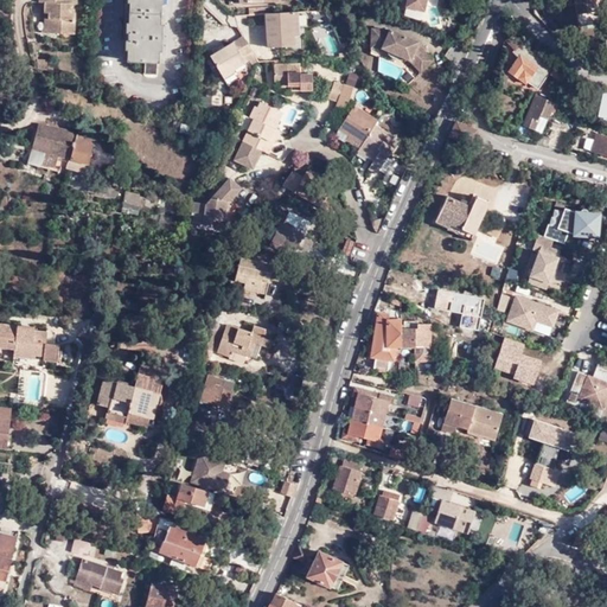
[(42,0),(42,4),(43,4),(48,4),(46,14),(51,14),(50,34),(76,36),(78,13),(75,13),(75,5),(78,5),(78,0),(42,0)]
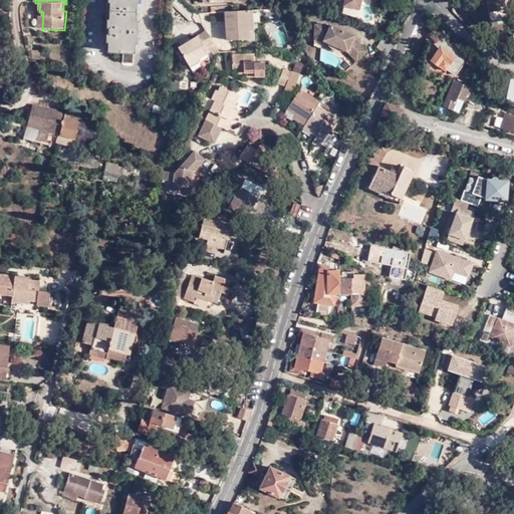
[(141,5),(141,1),(141,0),(111,0),(109,53),(125,53),(124,63),(134,64),(135,45),(139,45),(140,21),(137,21),(138,5),(141,5)]
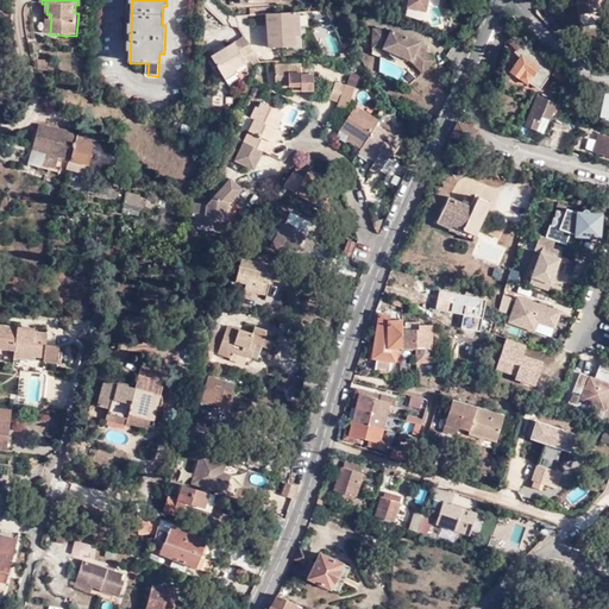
[(407,0),(406,7),(427,12),(429,0),(407,0)]
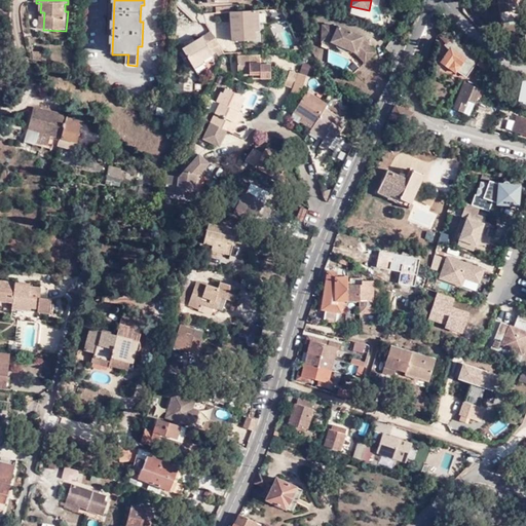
[(518,19),(515,0),(497,0),(499,21),(518,19)]
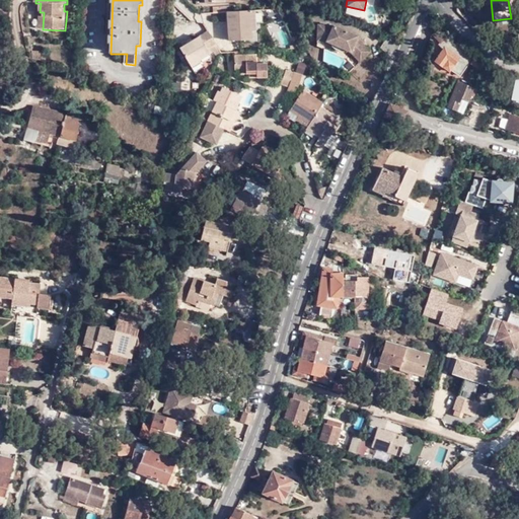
[(235,13),(230,14),(231,43),(252,42),(252,33),(251,13),(235,13)]
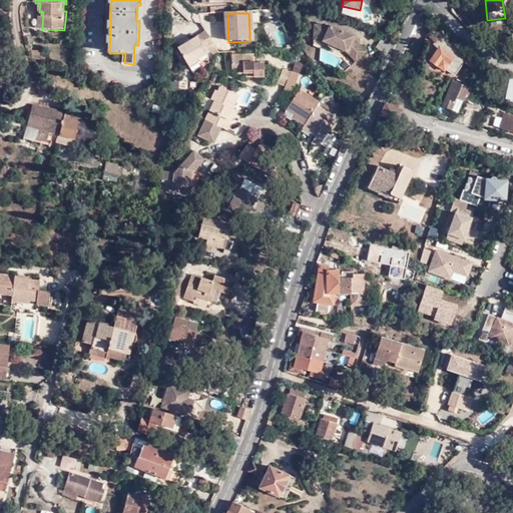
[(350,39),(351,35),(352,34),(328,23),(313,22),(313,37),(322,38),(345,48),(355,59),(365,49),(356,40),(355,42),(350,39)]
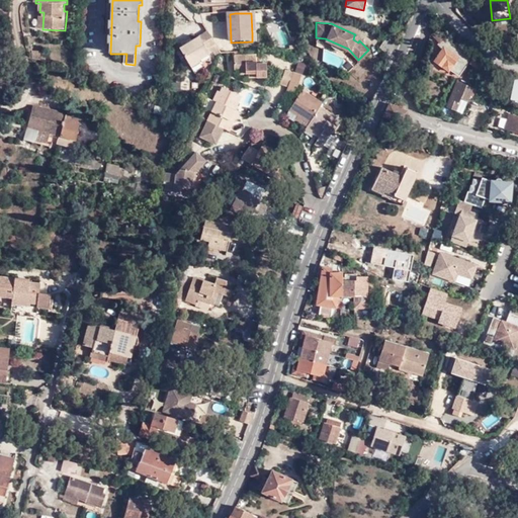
[(435,29),(437,31),(434,35),(439,41),(437,45),(442,49),(434,61),(447,71),(449,69),(458,75),(465,66),(464,65),(470,58),(462,52),(462,51),(444,36),(448,32),(440,24),(435,29)]
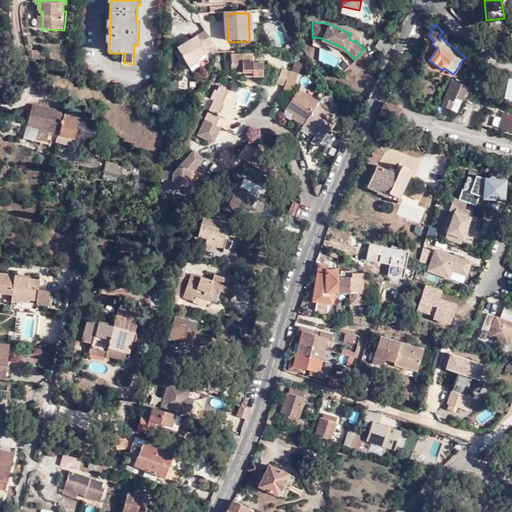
[(214,57),(219,54),(214,46),(207,33),(191,43),(187,46),(185,43),(185,42),(180,45),(182,48),(179,50),(189,67),(198,62),(209,55),(208,55),(212,53),(214,57)]
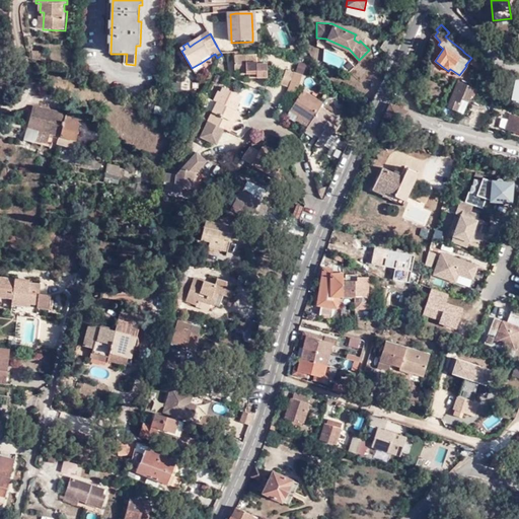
[(32,50),(32,58),(41,60),(42,51),(32,50)]
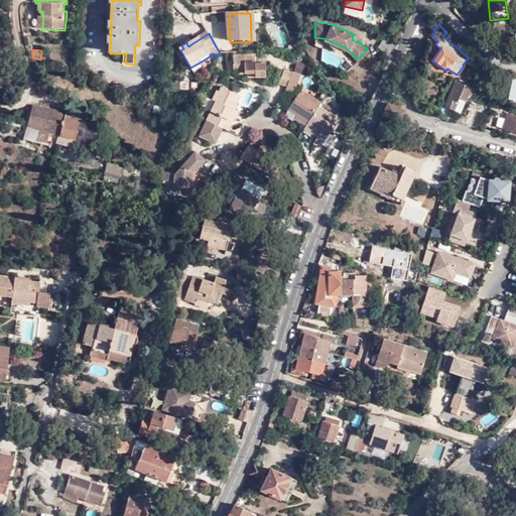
[(258,73),(258,78),(268,77),(268,62),(258,62),(257,54),(236,55),(236,75),(250,74),(258,73)]
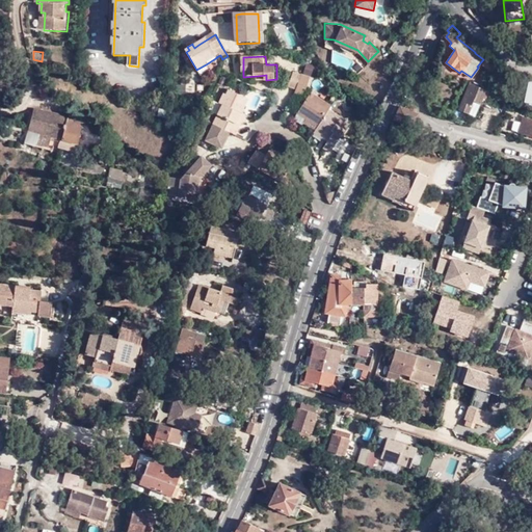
[(441,61),(436,60),(433,76),(442,77),(445,67),(441,61)]
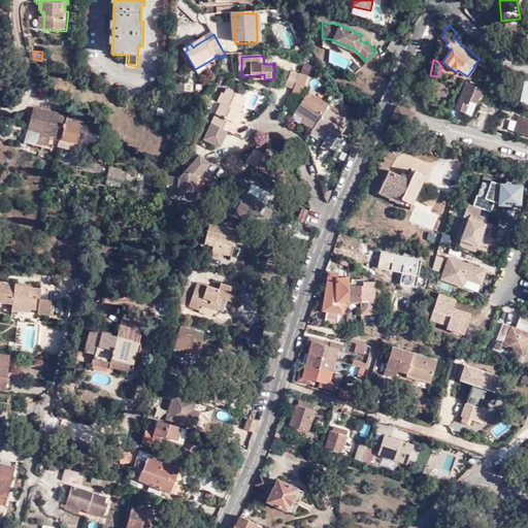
[(309,74),(311,64),(303,62),(301,72),(309,74)]
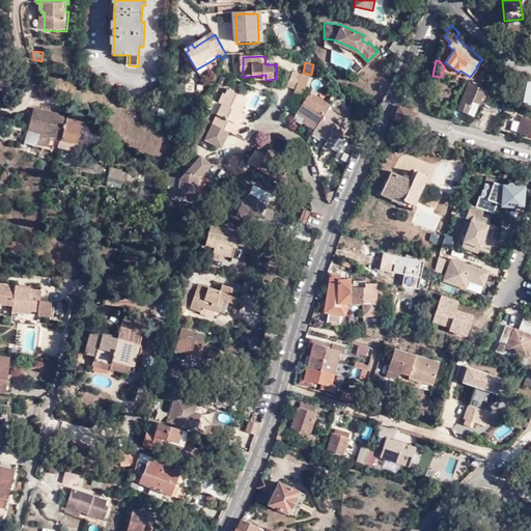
[(481,66),(488,72),(491,67),(485,62),(481,66)]
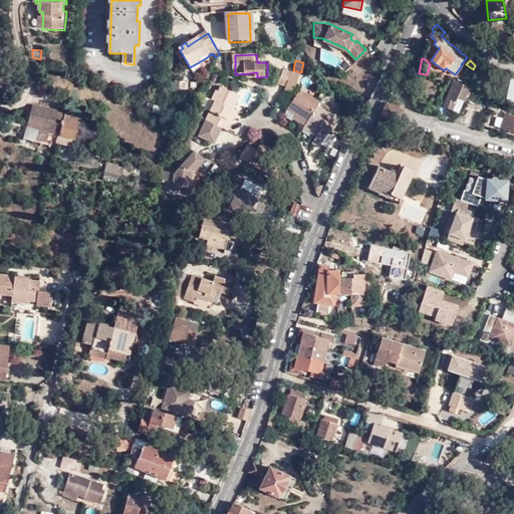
[(201,65),(199,62),(190,67),(192,70),(201,65)]
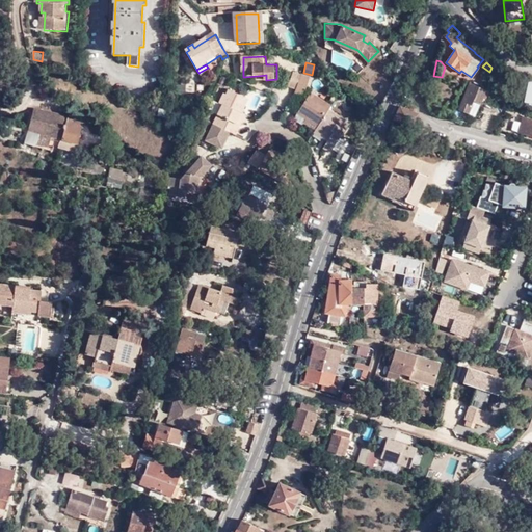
[(289,86),(297,88),(301,73),(294,71),(289,86)]
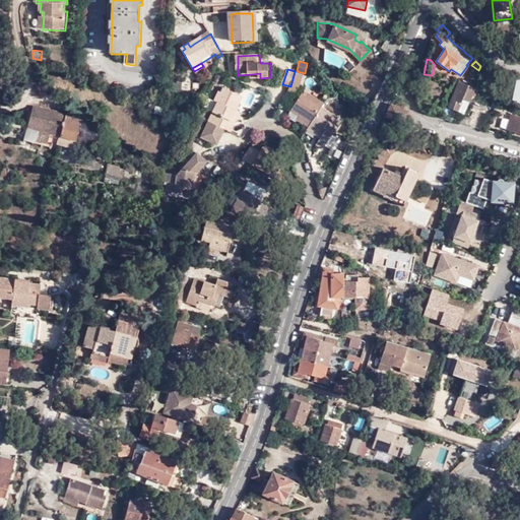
[(304,74),(296,71),(289,89),(298,92),(300,87),(304,74)]
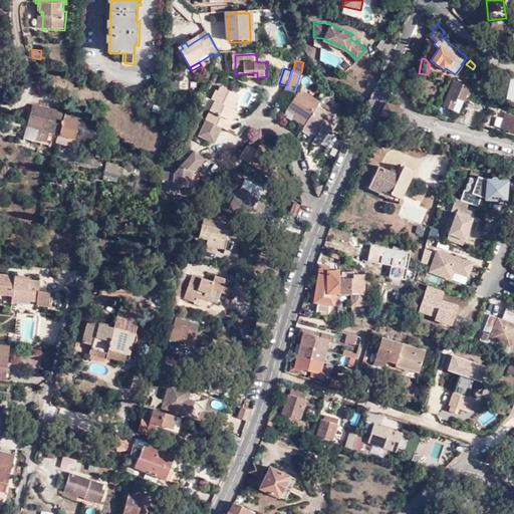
[(230,119),(234,109),(240,95),(222,87),(219,91),(217,90),(213,99),(216,101),(207,120),(199,136),(215,144),(222,127),(228,131),(233,120),(230,119)]
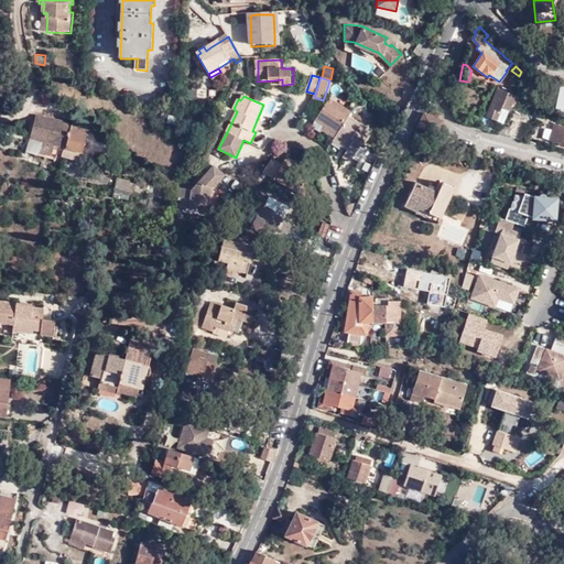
[(338,133),(335,138),(349,147),(348,150),(344,155),(353,161),(355,158),(361,145),(371,129),(349,115),(351,111),(329,98),(326,104),(316,119),(325,125),(338,133)]
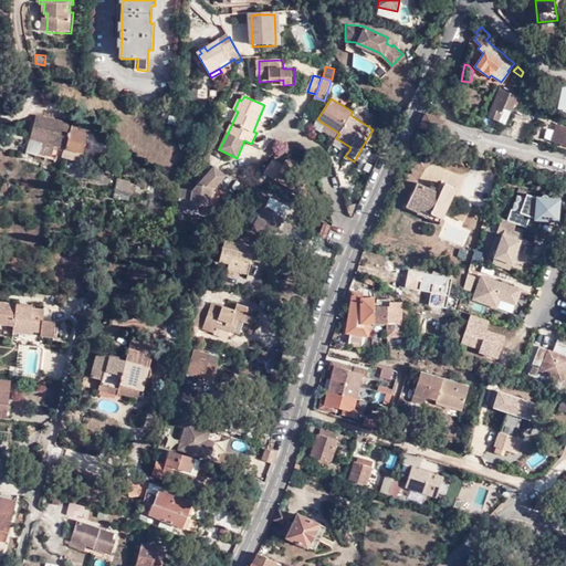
[(521,101),(517,111),(534,115),(537,105),(521,101)]
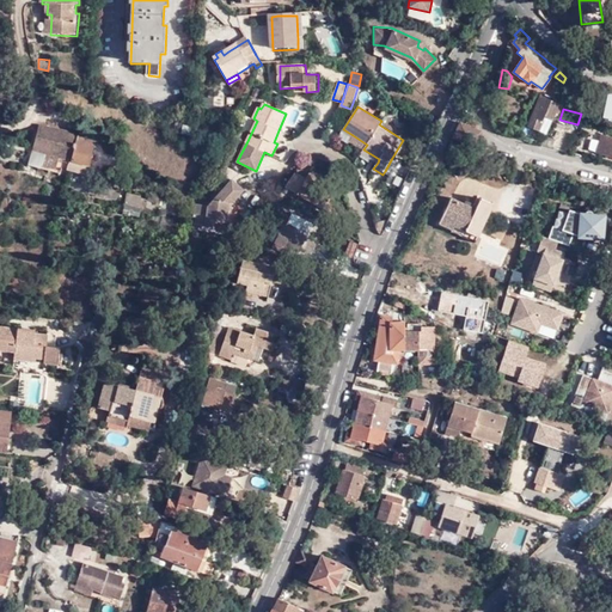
[(544,134),(550,120),(543,117),(537,130),(544,134)]
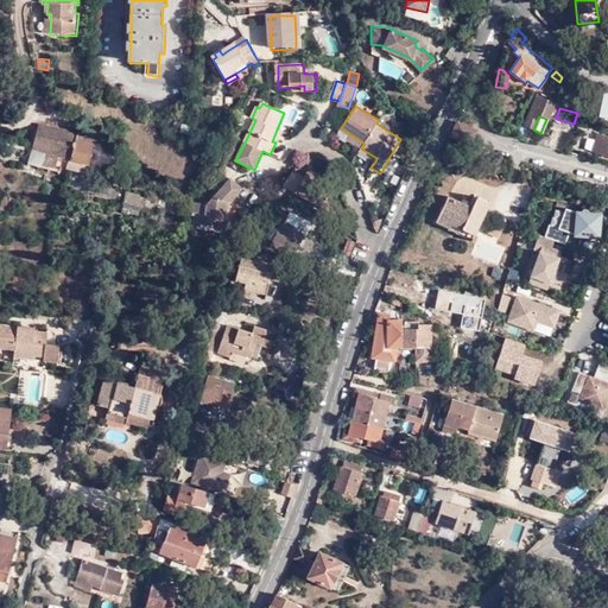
[(448,137),(470,147),(476,134),(475,131),(470,128),(473,124),(464,119),(462,125),(456,121),(448,137)]
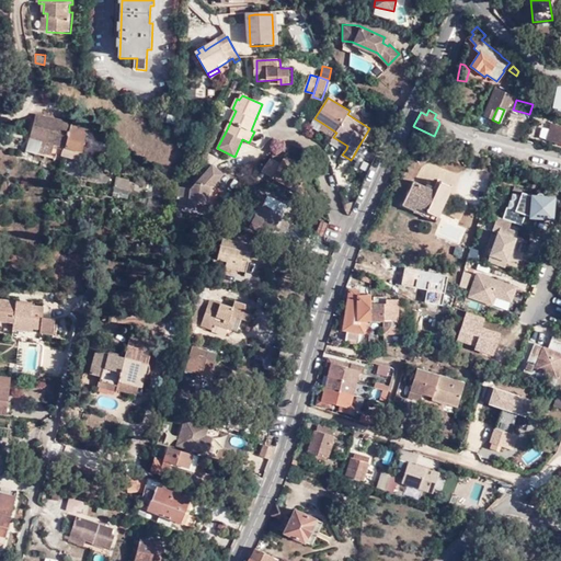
[(533,118),(546,123),(547,119),(552,122),(547,140),(560,144),(560,124),(558,123),(559,119),(551,116),(536,110),(533,118)]
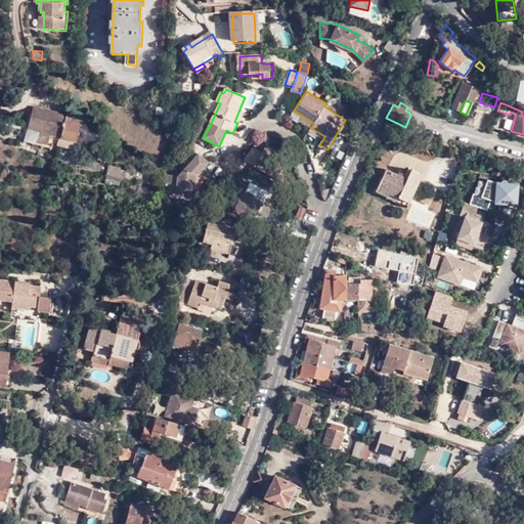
[(29,128),(60,137),(67,116),(46,110),(34,108),(29,128)]
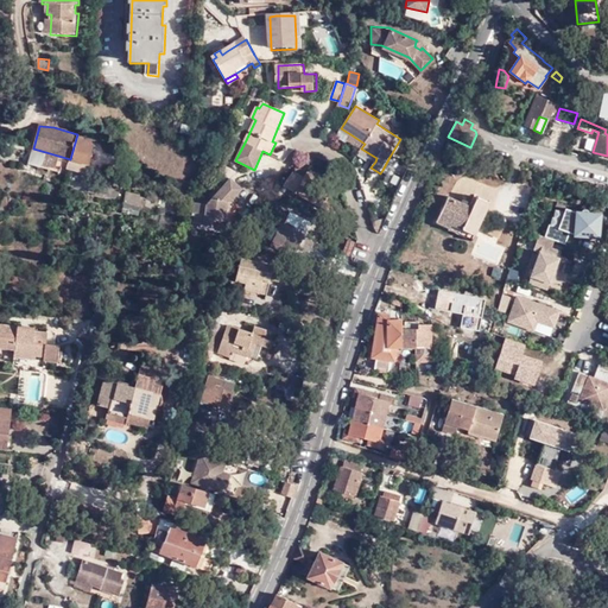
[(588,138),(591,133),(577,128),(575,133),(588,138)]
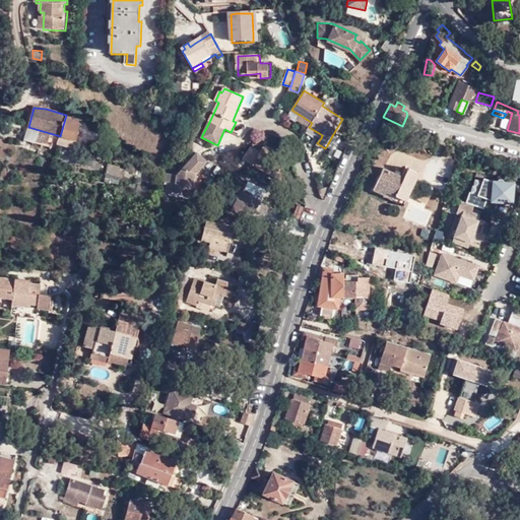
[(66,115),(60,136),(76,140),(83,119),(66,115)]
